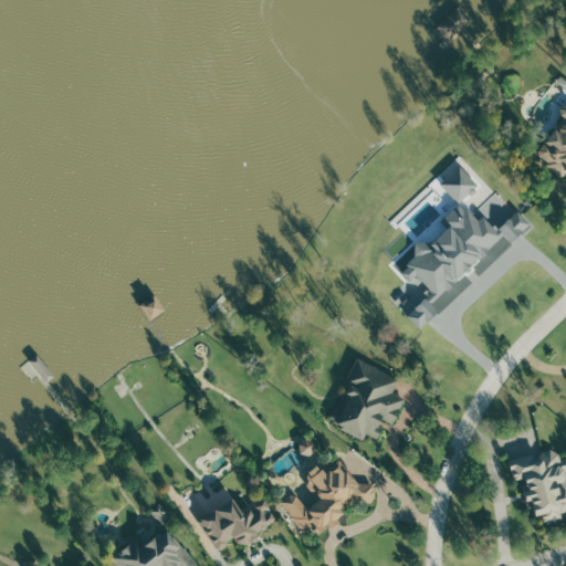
[(439,28),(453,42),(474,22),(460,7),(439,28)]
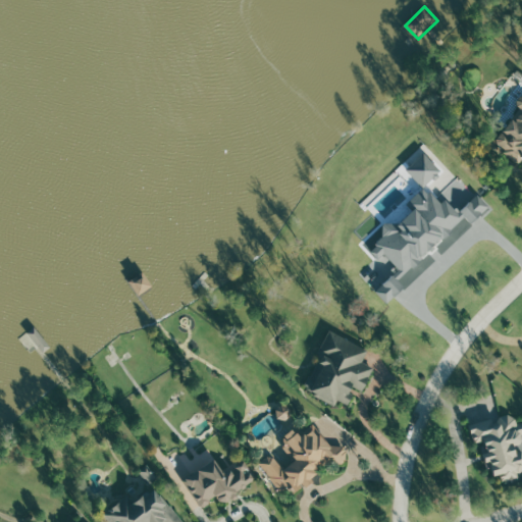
[(521,95),(516,104),(521,108),(496,145),(521,162),(521,95)]
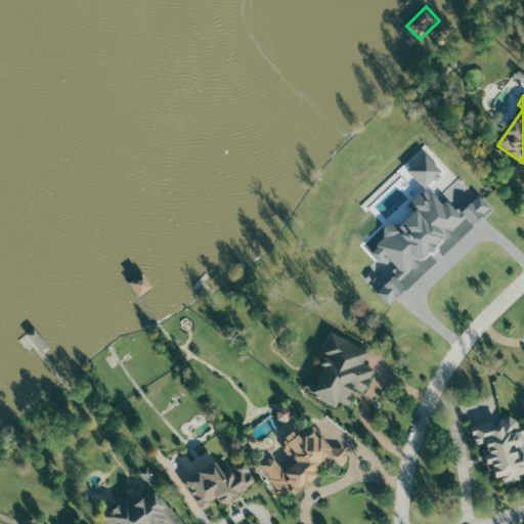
[(407,170),(426,188),(444,171),(426,153),(407,170)]
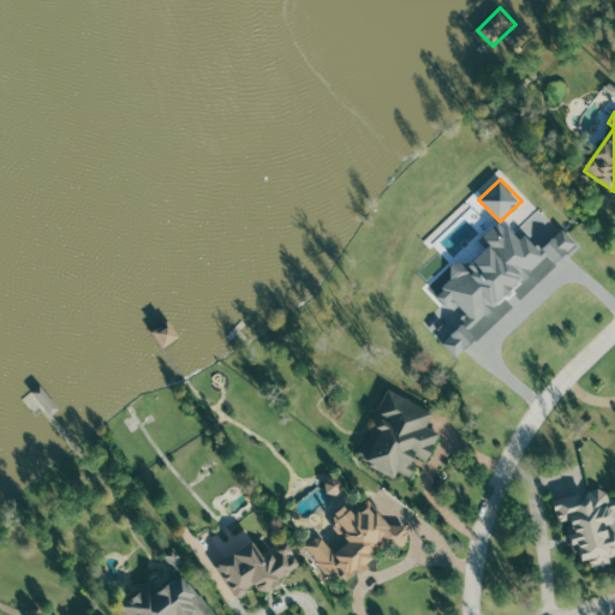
[(470,330),(495,306),(499,300),(549,255),(556,263),(577,244),(565,230),(542,250),(538,249),(526,234),(520,239),(513,231),(499,224),(483,238),(490,245),(467,267),(458,261),(439,297),(447,305),(454,299),(472,318),(443,344),(457,358),(478,339),(470,330)]
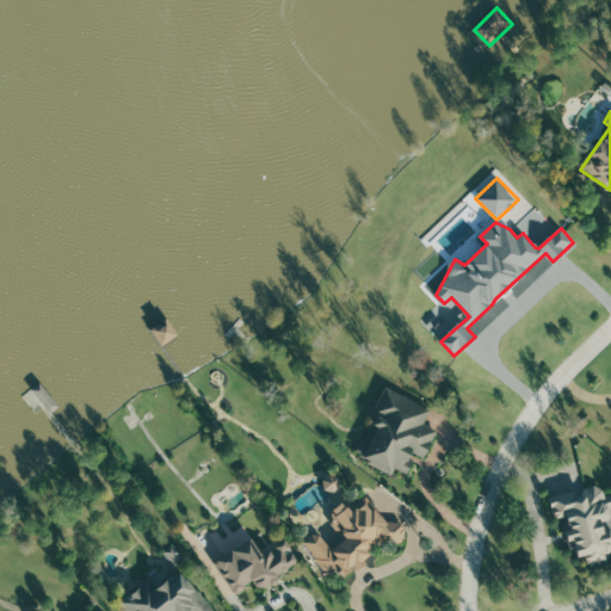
[(433,408),(387,386),(376,408),(382,411),(376,424),(380,425),(363,457),(394,473),(396,468),(407,473),(417,452),(426,457),(439,430),(425,424),(433,408)]
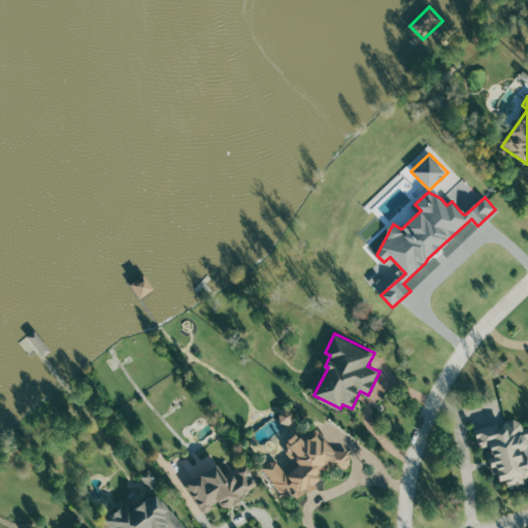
[(527,476),(527,426),(522,428),(521,420),(476,430),(481,449),(489,447),(496,482),(506,480),(508,487),(526,483),(525,477),(527,476)]
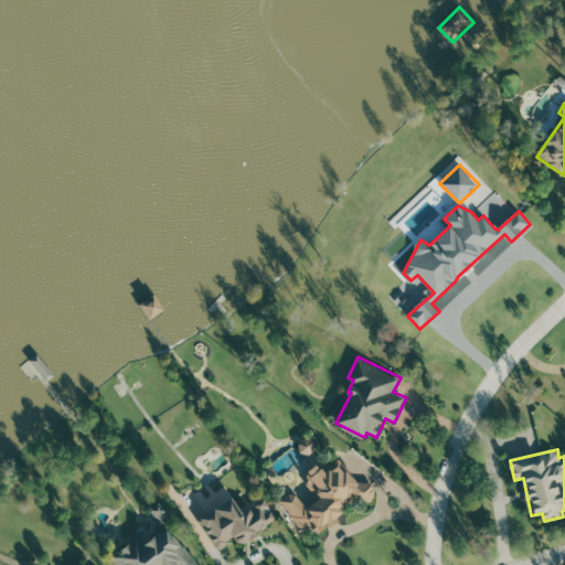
[(307,539),(338,518),(337,516),(347,510),(343,505),(356,496),(362,504),(380,493),(370,478),(360,484),(343,460),(326,472),(319,462),(304,472),(321,498),(307,507),(297,491),(283,500),(307,539)]
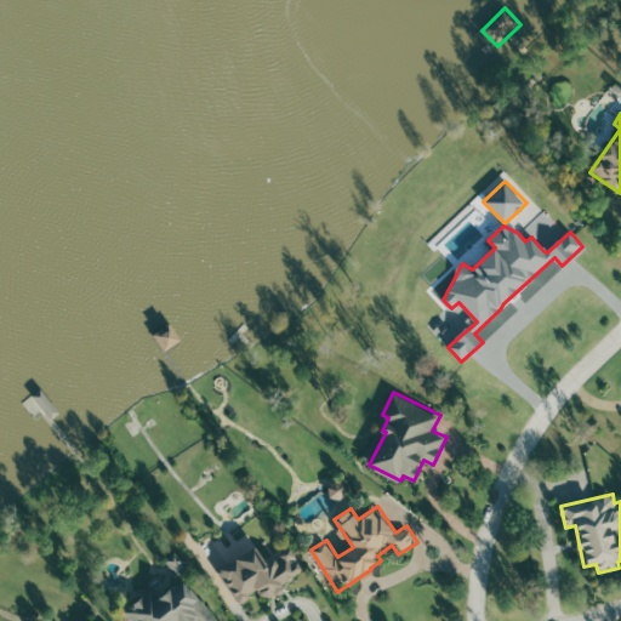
[(239,603),(260,591),(263,597),(306,573),(294,548),(267,564),(257,547),(220,569),(239,603)]
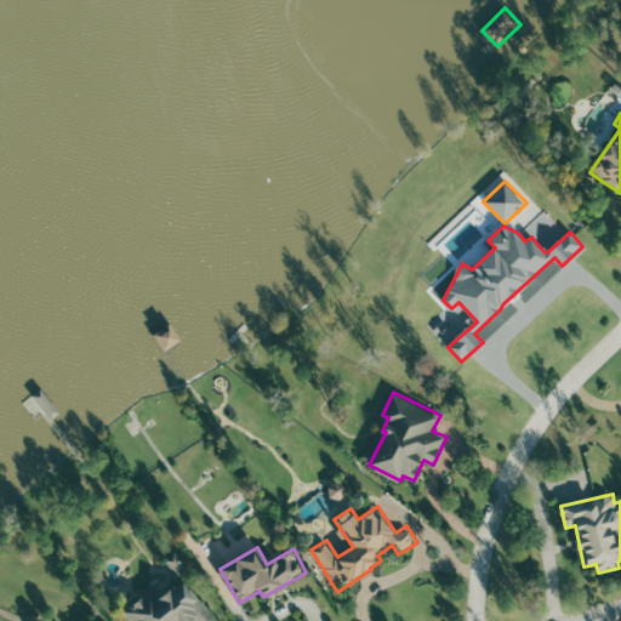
[(220,620),(183,577),(165,593),(157,584),(125,611),(134,620),(191,620),(193,620),(220,620)]
